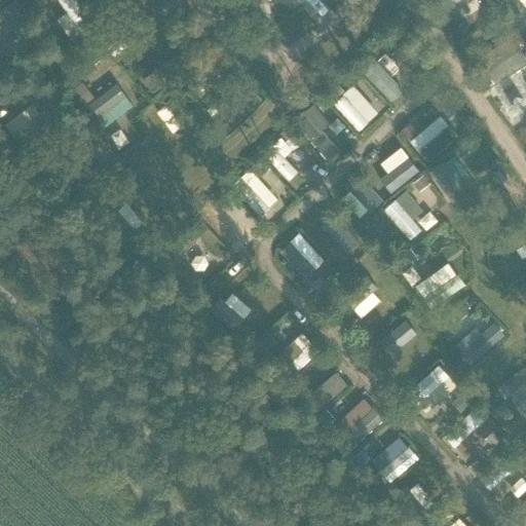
[(58,0),(67,12),(58,19),(72,38),(94,22),(77,0),(58,0)]
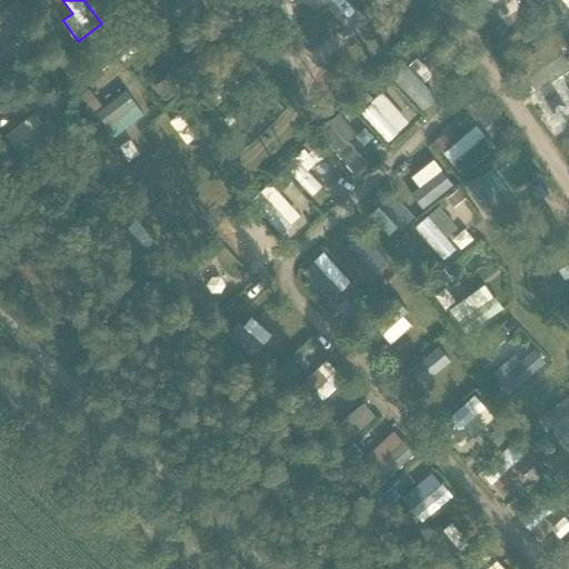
[(171,0),(126,0),(121,3),(138,31),(177,7),(171,0)]
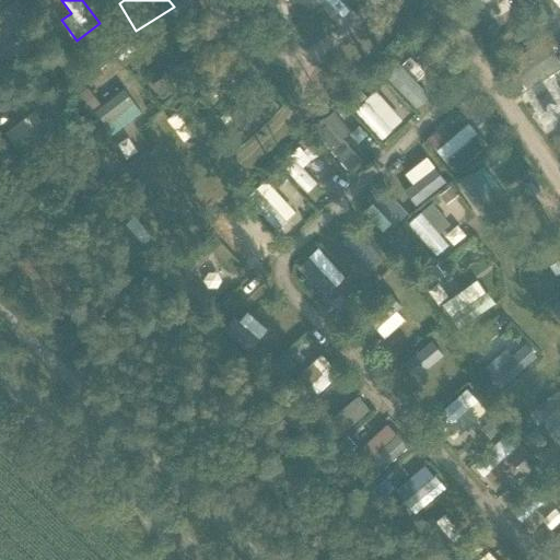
[(492,24),(481,32),(488,41),(499,33),(492,24)]
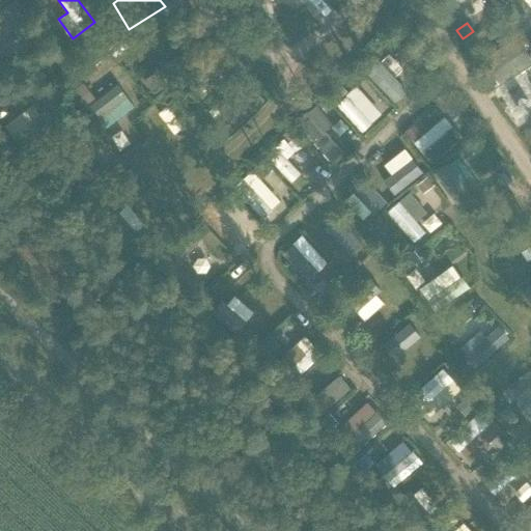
[(391,35),(383,44),(390,52),(399,44),(391,35)]
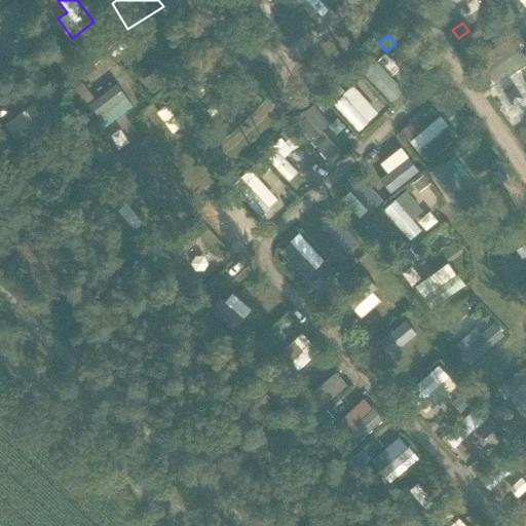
[(480,59),(496,84),(525,64),(525,62),(511,38),(480,59)]
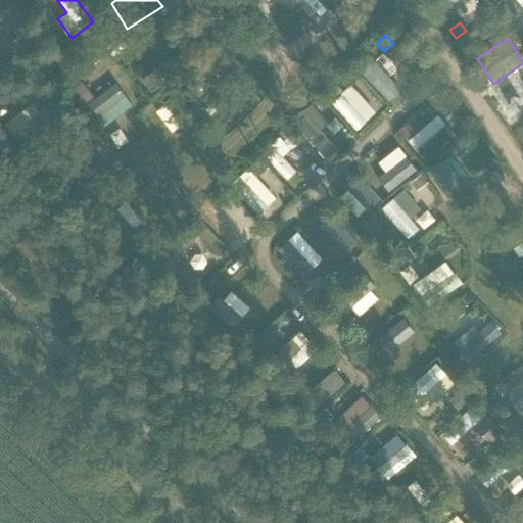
[(49,54),(40,62),(48,72),(57,63),(49,54)]
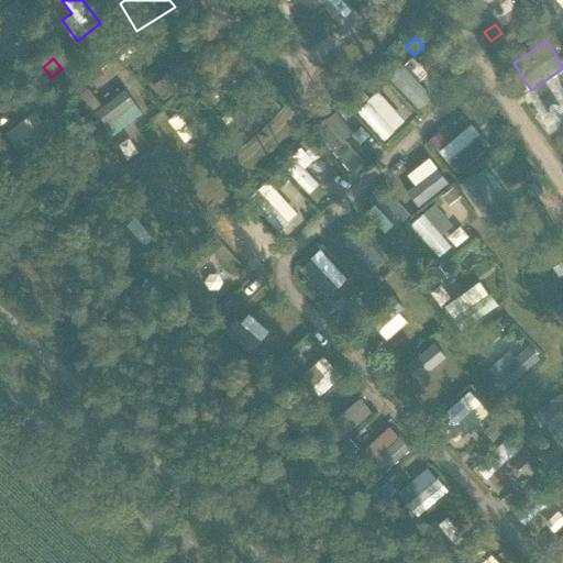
[(13,61),(1,65),(7,77),(19,73),(13,61)]
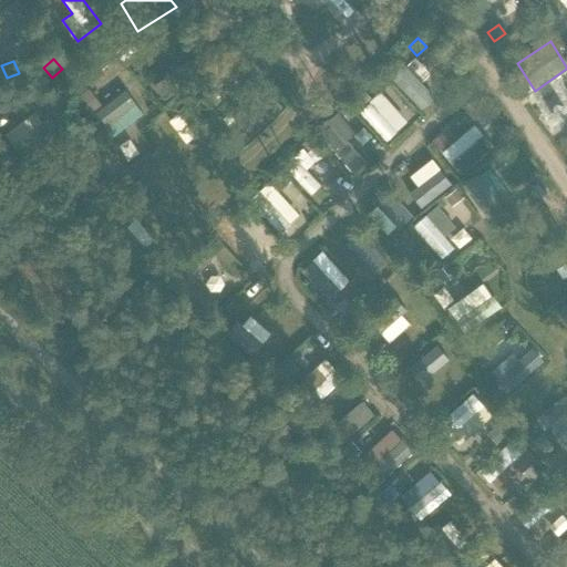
[(408,65),(393,80),(422,110),(437,96),(408,65)]
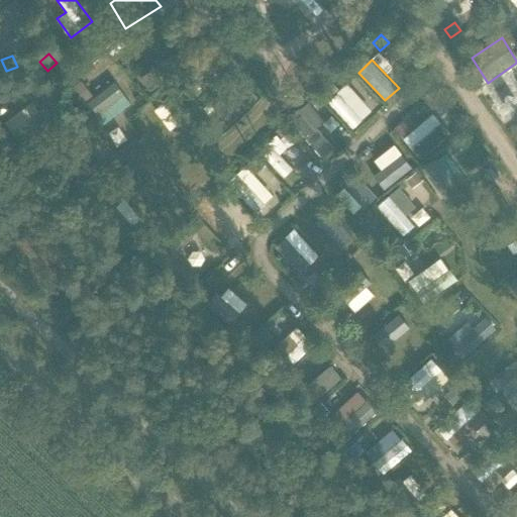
[(167,61),(140,75),(148,90),(175,75),(167,61)]
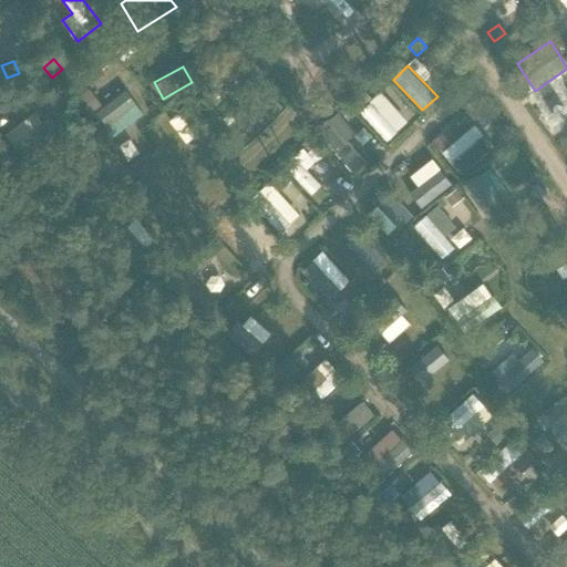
[(200,84),(193,91),(200,101),(209,94),(200,84)]
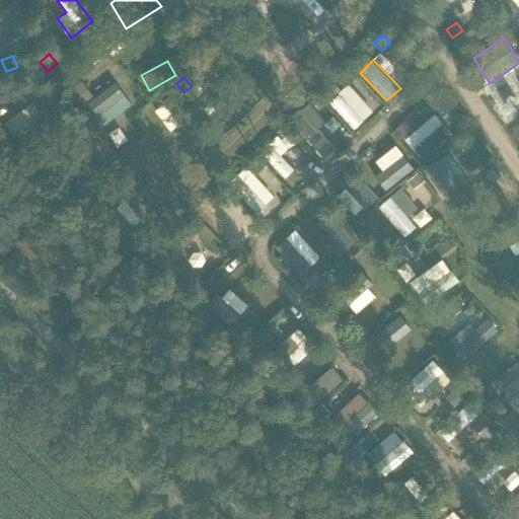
[(79,84),(72,90),(83,103),(90,98),(79,84)]
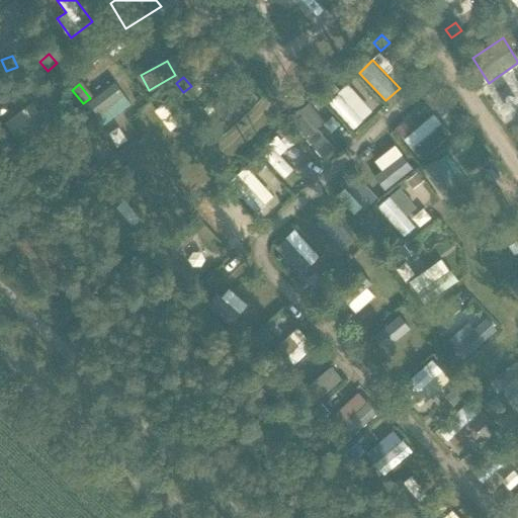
[(328,84),(319,92),(326,100),(335,92),(328,84)]
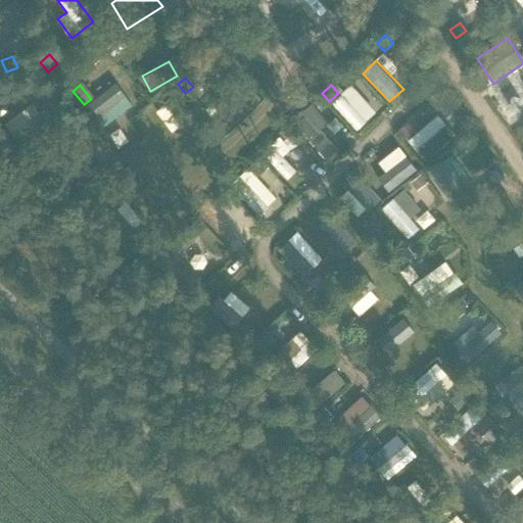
[(358,131),(377,112),(351,85),(332,103),(358,131)]
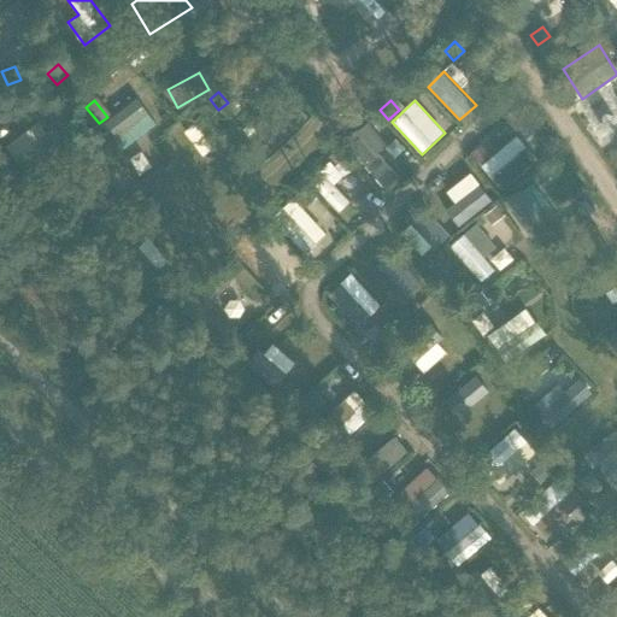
[(376,113),(369,119),(378,131),(386,124),(376,113)]
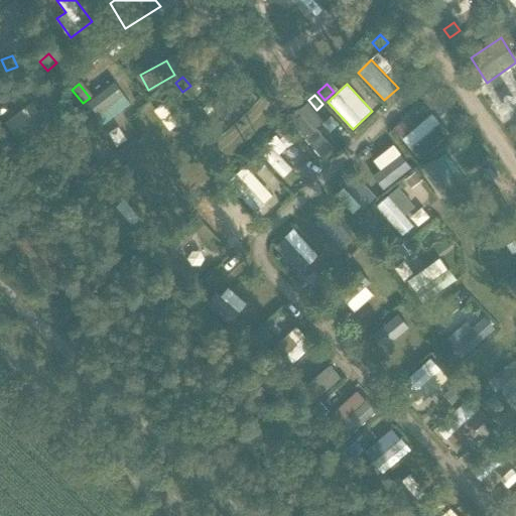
[(31,101),(8,123),(17,132),(40,111),(31,101)]
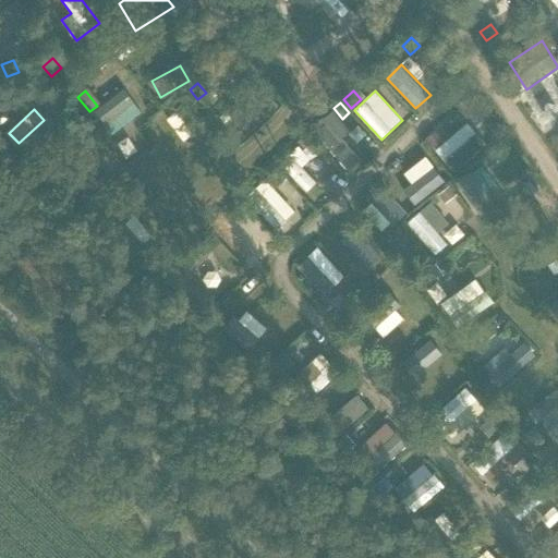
[(168,110),(154,121),(181,156),(194,145),(168,110)]
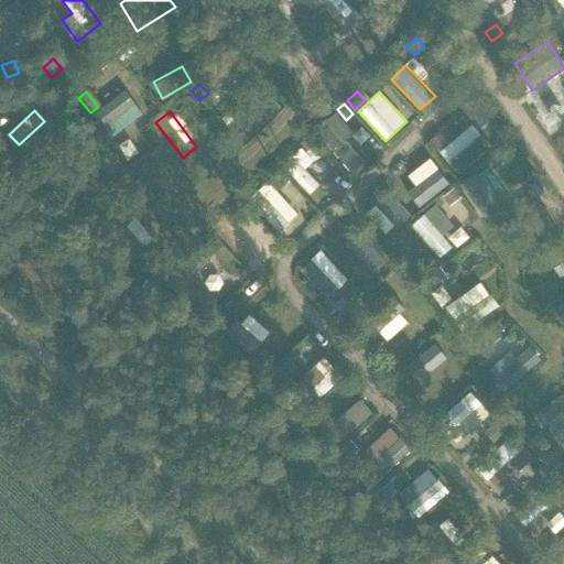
[(327,121),(314,131),(351,175),(365,164),(343,140),(351,132),(335,114),(327,121)]
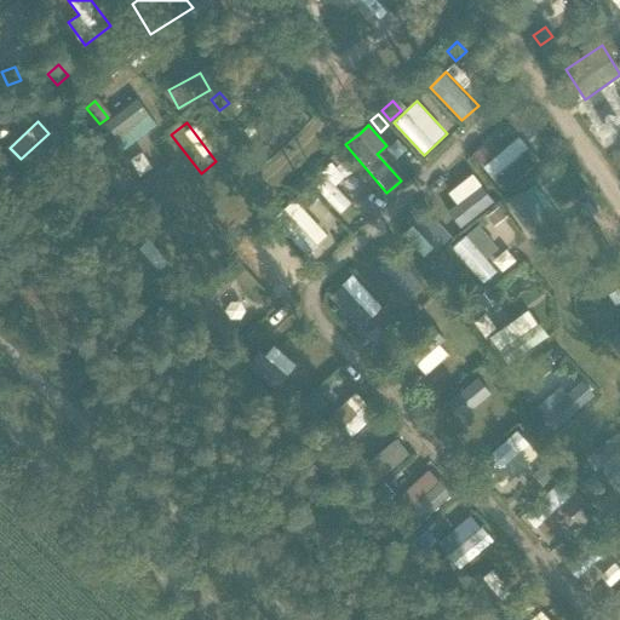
[(503,190),(541,161),(522,136),(483,164),(503,190)]
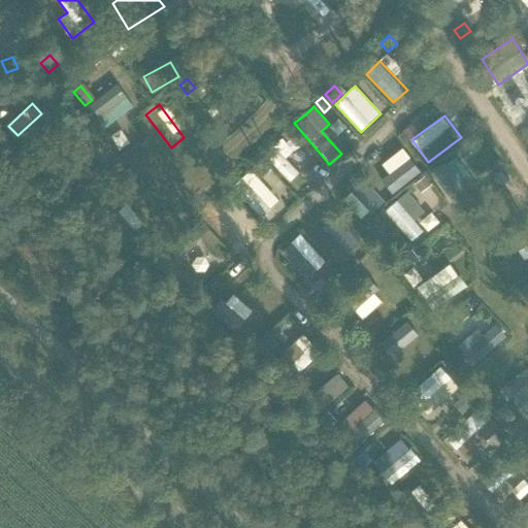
[(410,125),(401,133),(407,140),(417,132),(410,125)]
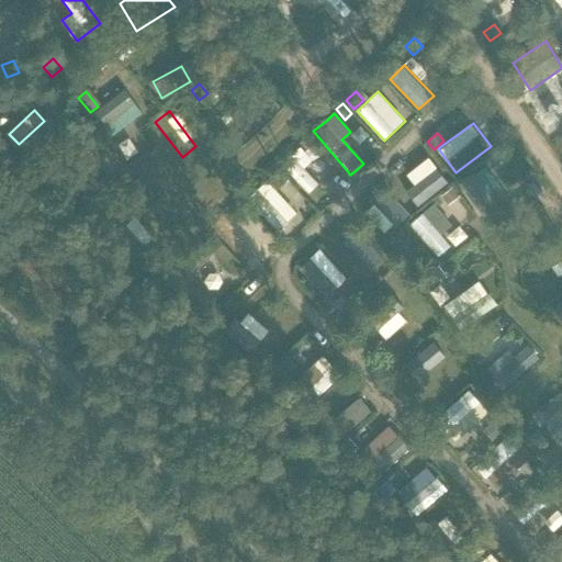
[(307,137),(300,144),(305,150),(313,143),(307,137)]
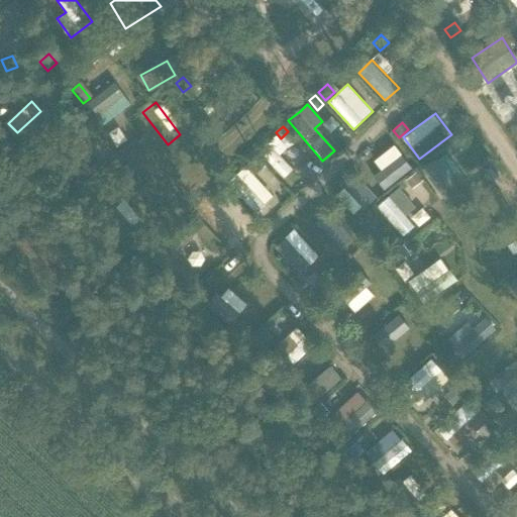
[(460,134),(451,142),(457,150),(467,142),(460,134)]
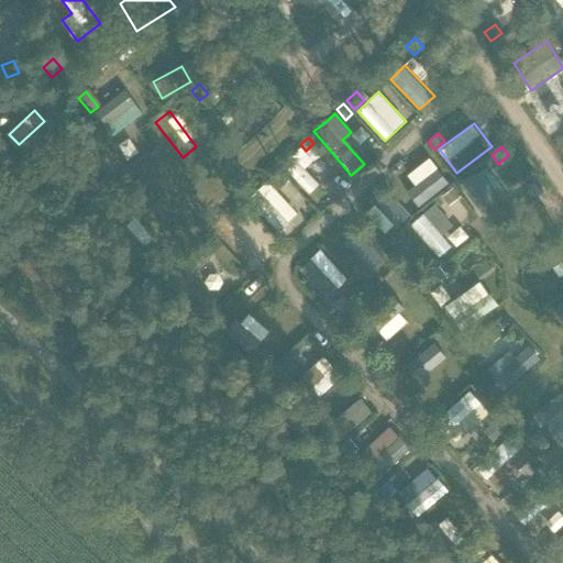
[(305,195),(319,187),(306,163),(321,155),(318,147),(288,163),(305,195)]
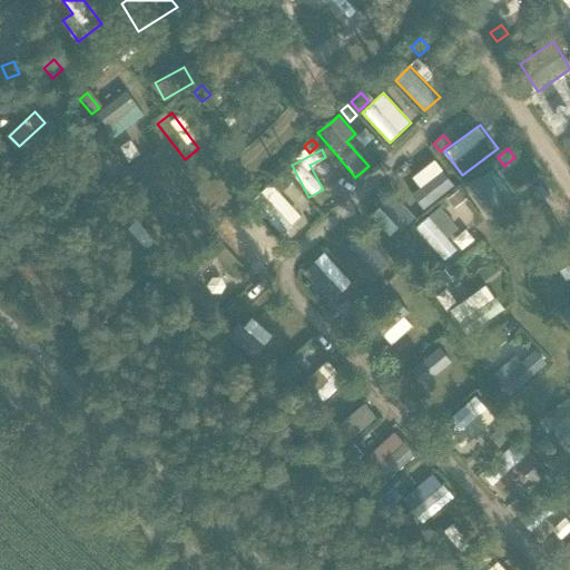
[(413,166),(433,198),(457,184),(436,151),(413,166)]
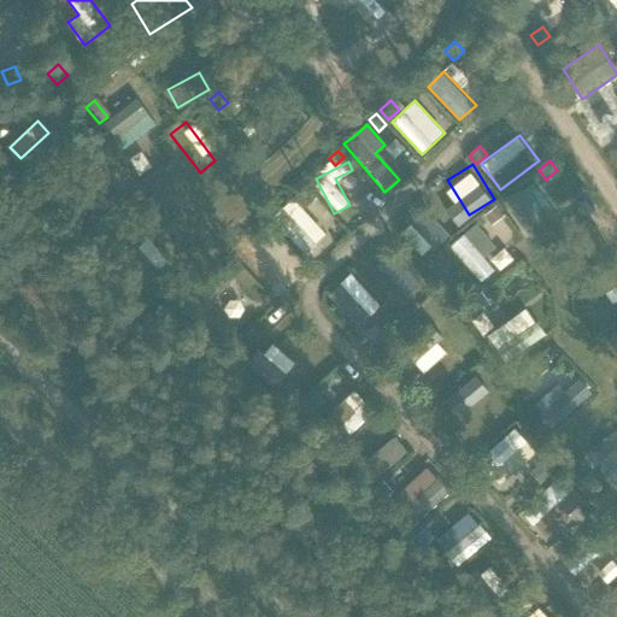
[(533,181),(505,203),(530,236),(558,215),(533,181)]
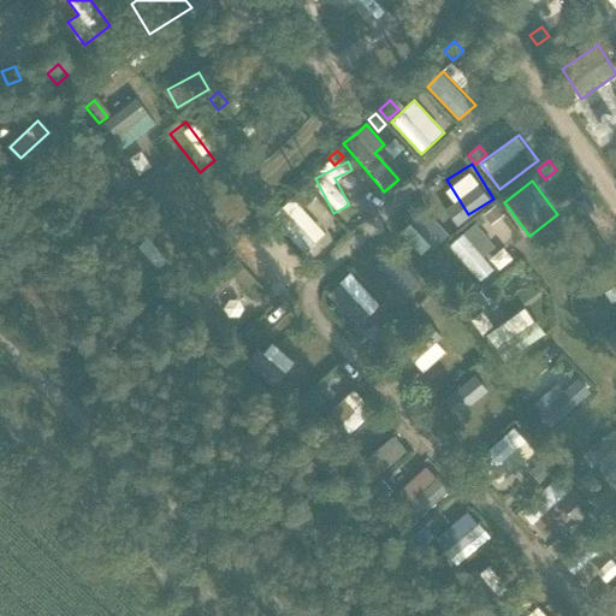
[(300,223),(286,234),(302,253),(326,235),(298,200),(288,208),(300,223)]
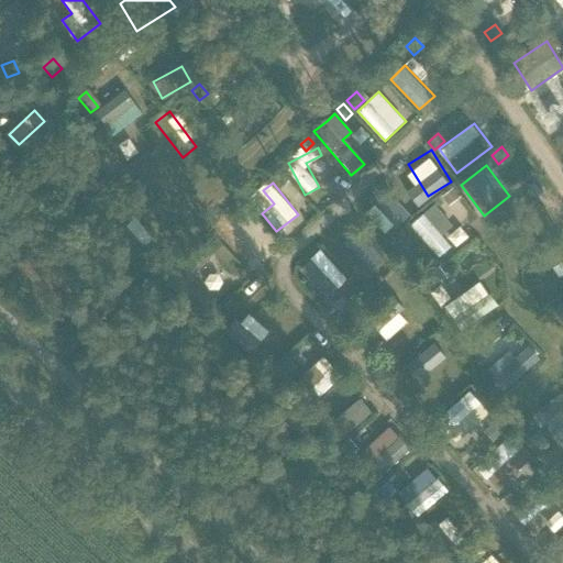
[(381,188),(368,201),(395,225),(407,213),(381,188)]
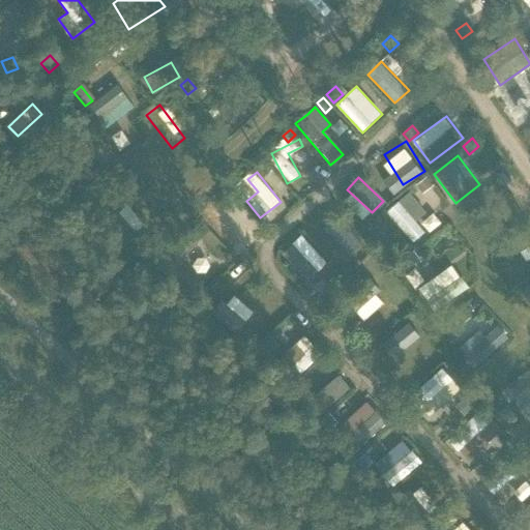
[(427,178),(416,185),(421,193),(432,184),(427,178)]
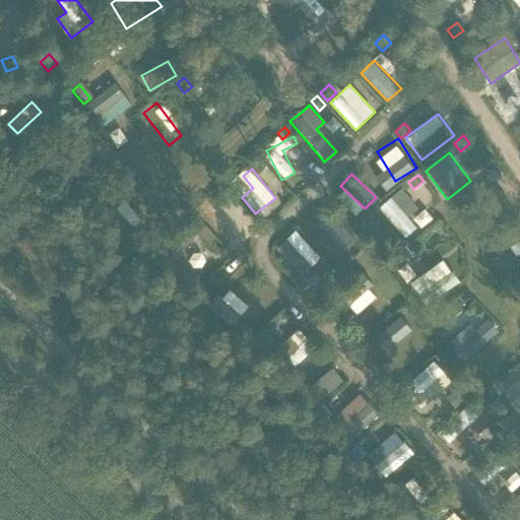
[(379,205),(404,237),(416,228),(392,195),(379,205)]
